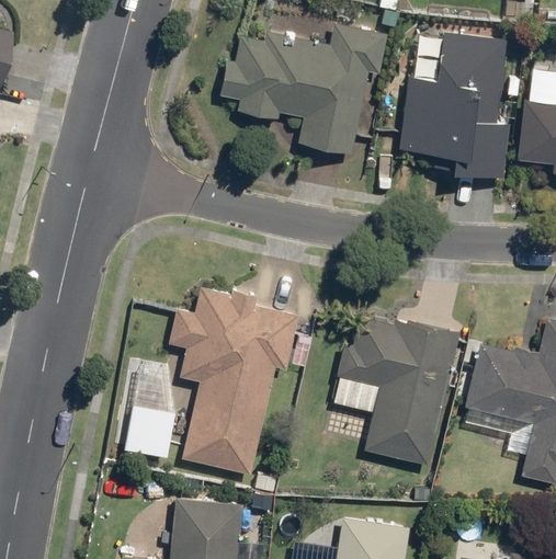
[(381,76),(388,34),(333,24),(330,43),(264,30),(262,40),(239,35),(235,60),(225,59),(218,97),(240,101),(238,112),(279,120),(280,114),(303,118),(298,145),(355,156),(371,73),(381,76)]
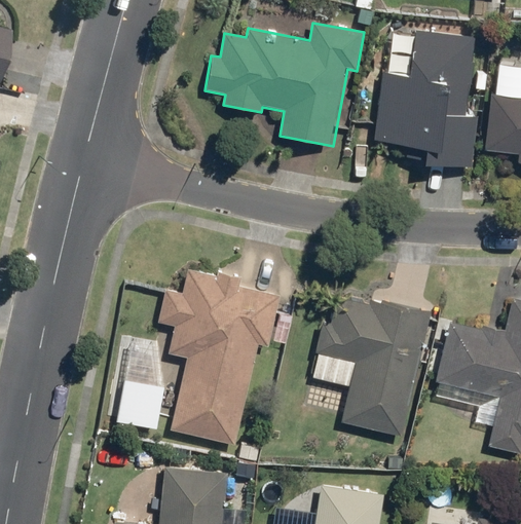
[(0,69),(10,28),(0,25),(0,69)]
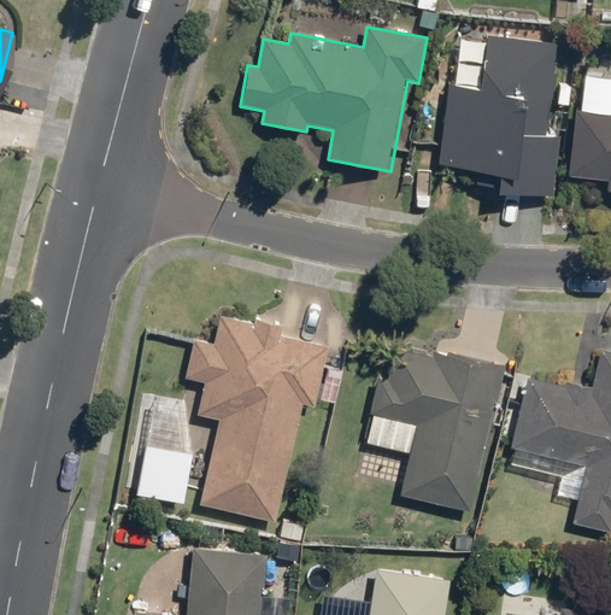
[(476,189),(554,198),(560,138),(550,136),(559,44),(485,36),(480,87),(448,83),(440,168),(479,173),(476,189)]
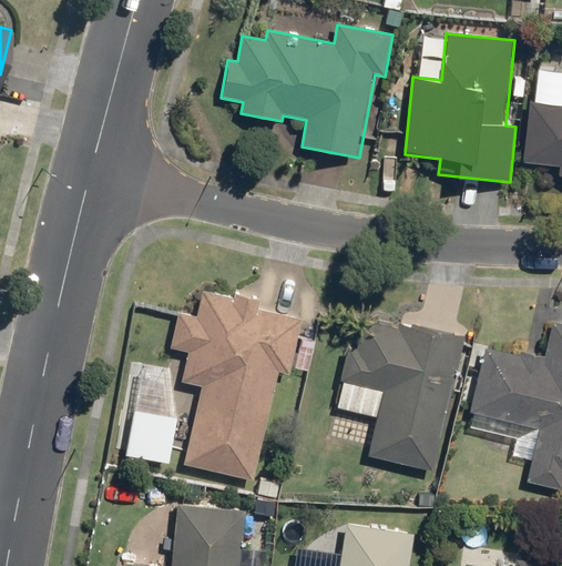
[(561,71),(538,69),(534,102),(529,102),(522,163),(558,168),(557,178),(561,178),(561,71)]
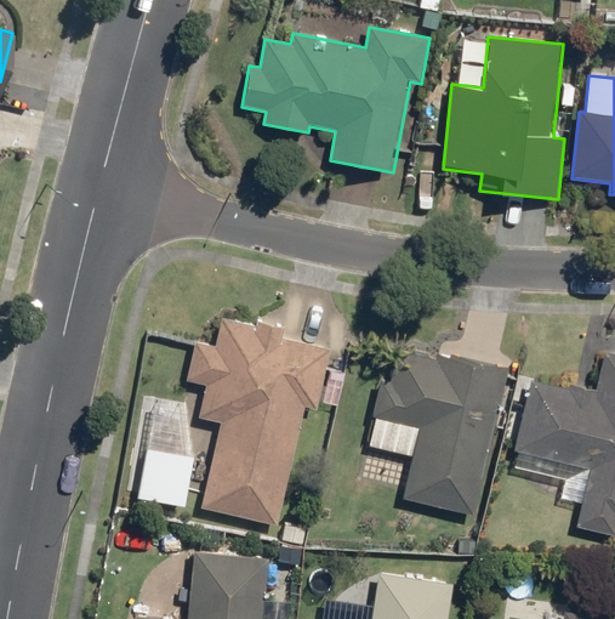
[(203,511),(278,527),(305,407),(319,410),(332,350),(284,339),(286,327),(221,312),(214,345),(194,341),(186,381),(209,386),(200,420),(222,425),(203,511)]
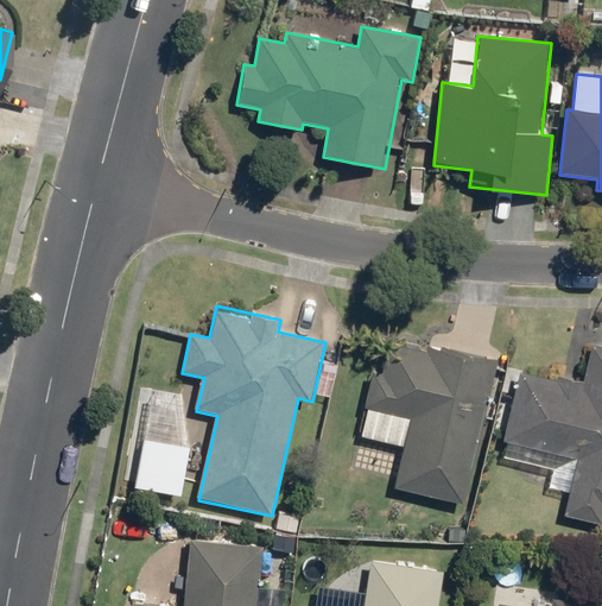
[(394,488),(464,505),(499,359),(428,342),(425,351),(388,342),(381,373),(373,372),(357,437),(404,448),(394,488)]
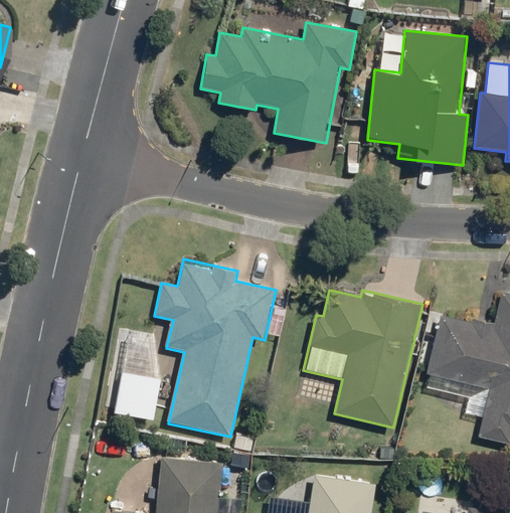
[(478,437),(509,445),(509,294),(503,293),(494,326),(441,313),(426,373),(489,389),(478,437)]
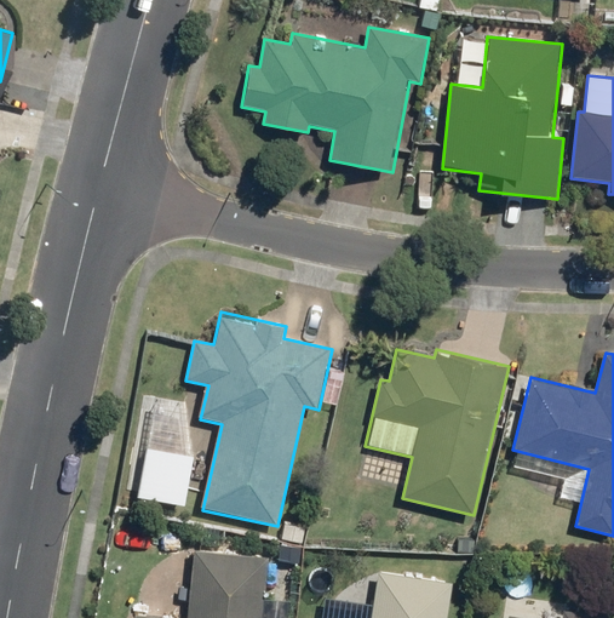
[(263,617),(269,556),(193,549),(187,617),(162,617),(126,613),(125,617),(263,617)]
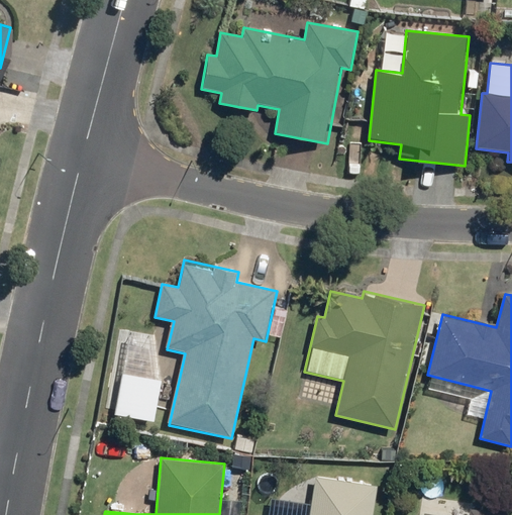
[(373,514),(379,485),(315,476),(309,514),(373,514)]
